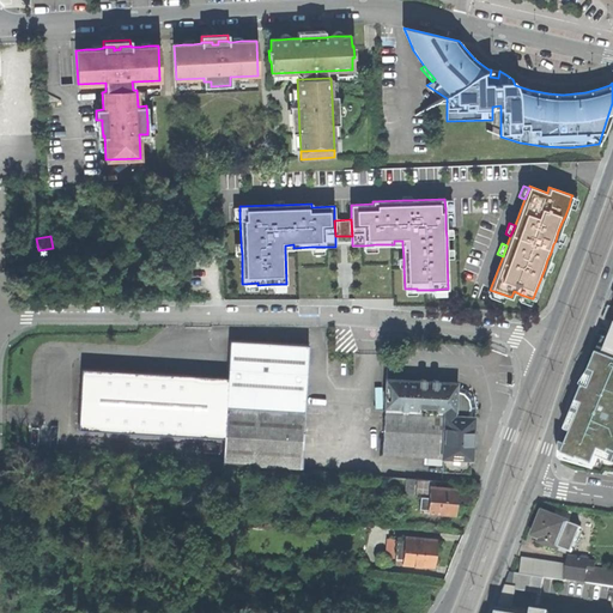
[(502,301),(504,295),(490,290),(487,295),(502,301)]
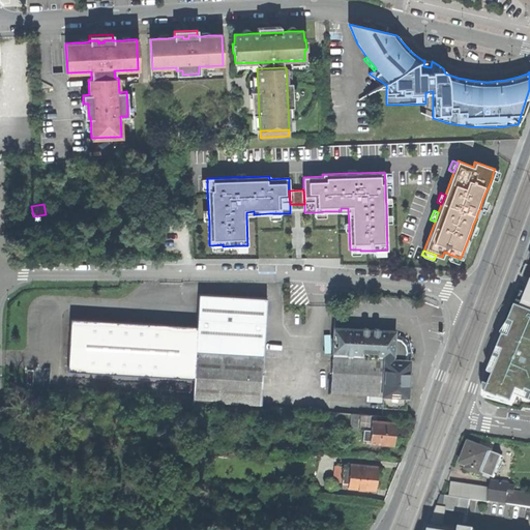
[(458,263),(460,258),(450,255),(448,259),(458,263)]
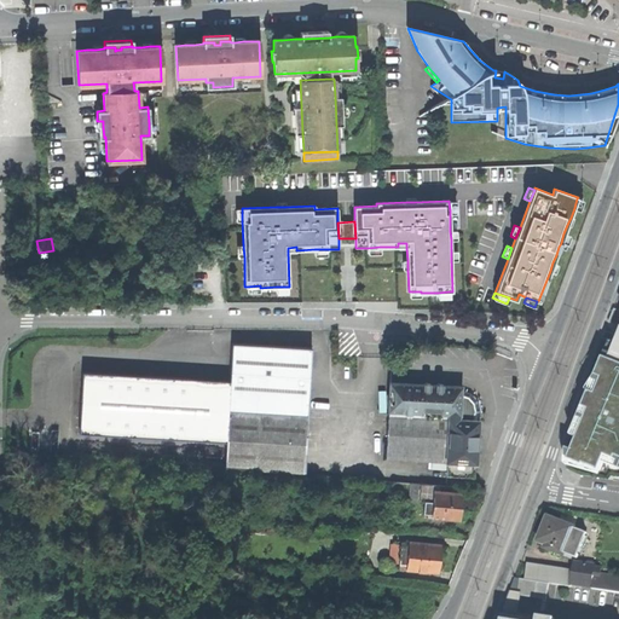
[(611,342),(603,359),(618,364),(618,311),(614,310),(609,323),(618,327),(618,336),(606,331),(602,339),(611,342)]
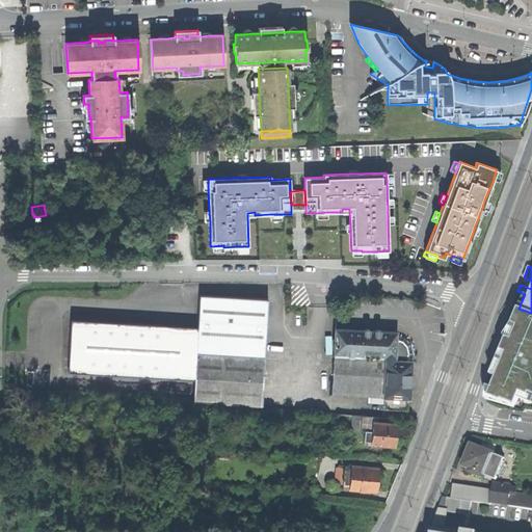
[(268,298),(200,294),(198,326),(195,378),(194,400),(261,404),(268,298)]
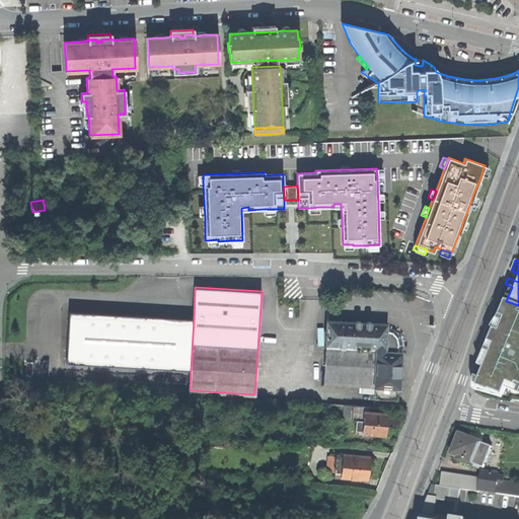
[(493,328),(495,329),(492,336),(479,365),(486,367),(480,378),(476,377),(475,390),(502,398),(506,388),(518,393),(518,305),(506,301),(501,315),(493,328)]
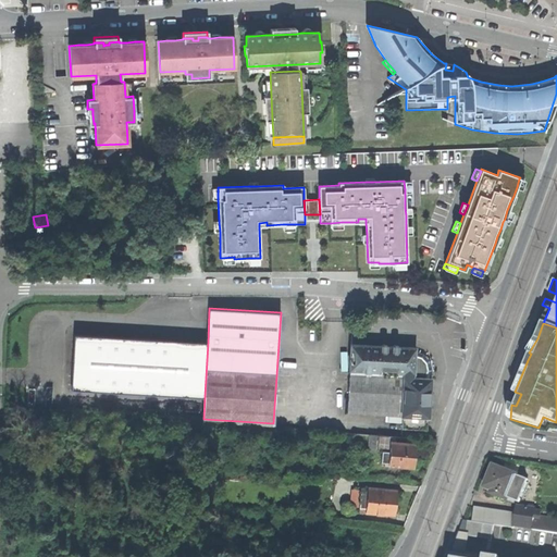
[(205,396),(208,342),(76,334),(73,388),(205,396)]
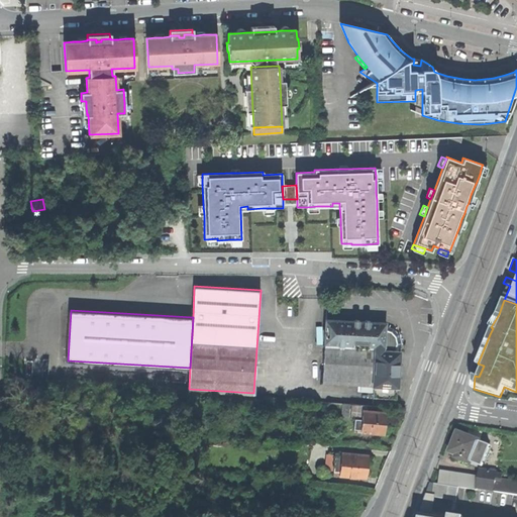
[(375,350),(373,386),(374,386),(397,387),(399,357),(399,351),(397,351),(383,350),(385,326),(385,324),(381,324),(377,324),(377,323),(326,320),(324,347),(375,350)]
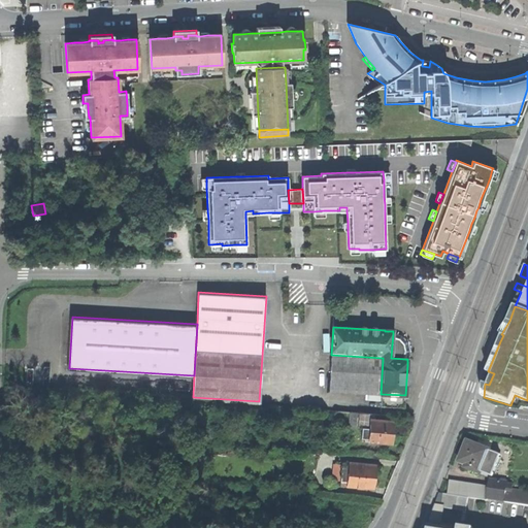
[(400,335),(393,333),(391,358),(405,359),(408,351),(406,342),(404,338),(400,335)]
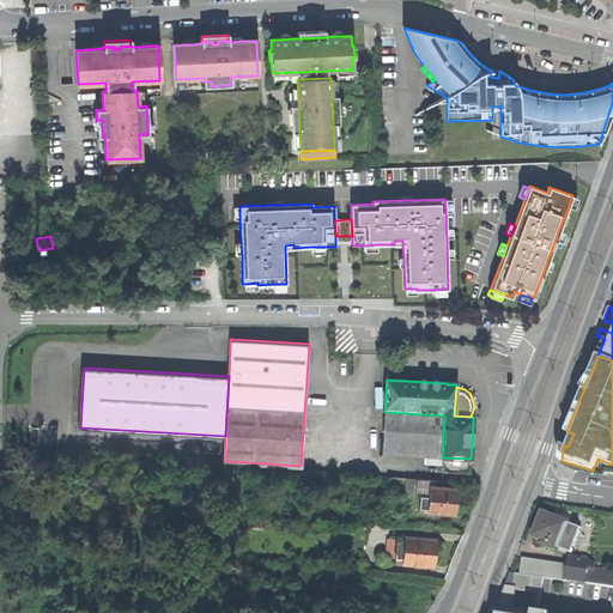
[(444,416),(384,412),(382,454),(428,456),(442,457),(444,416)]
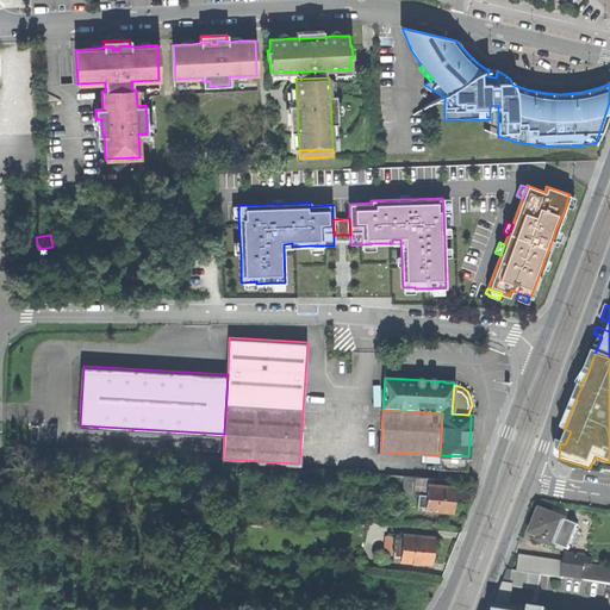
[(468,456),(441,455),(440,470),(467,471),(468,456)]
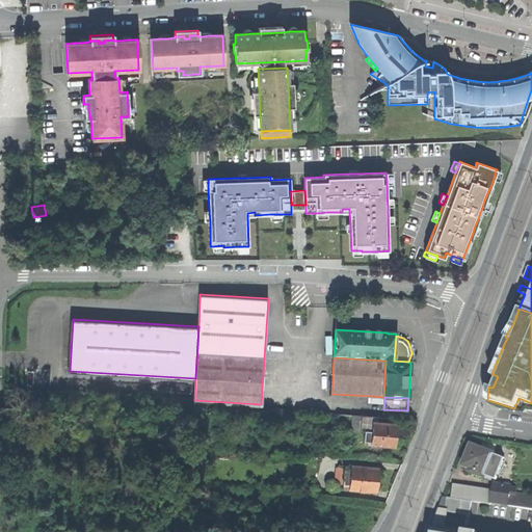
[(351,429),(352,416),(338,414),(337,428),(351,429)]
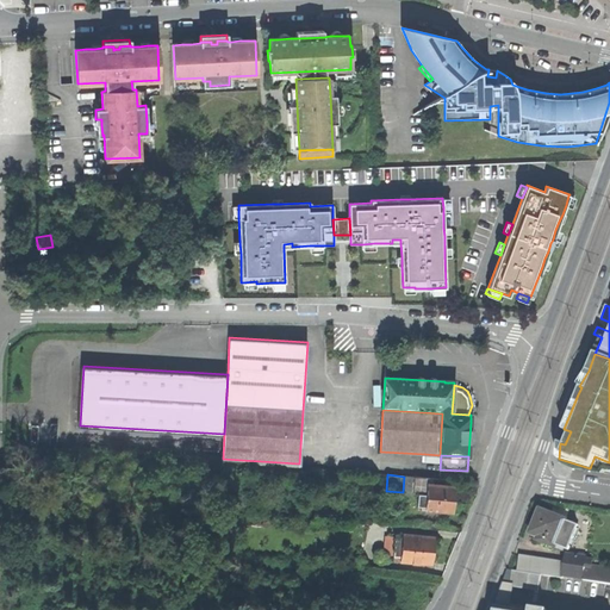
[(429,478),(404,477),(403,492),(418,493),(427,493),(427,485),(429,484),(429,478)]
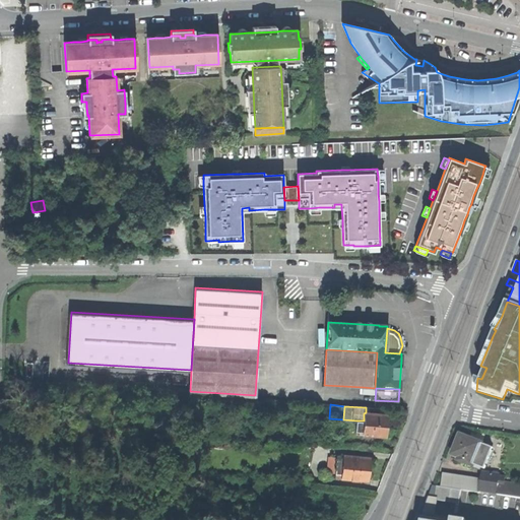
[(388,414),(366,412),(364,413),(364,420),(363,432),(363,434),(386,436),(387,426),(388,414)]
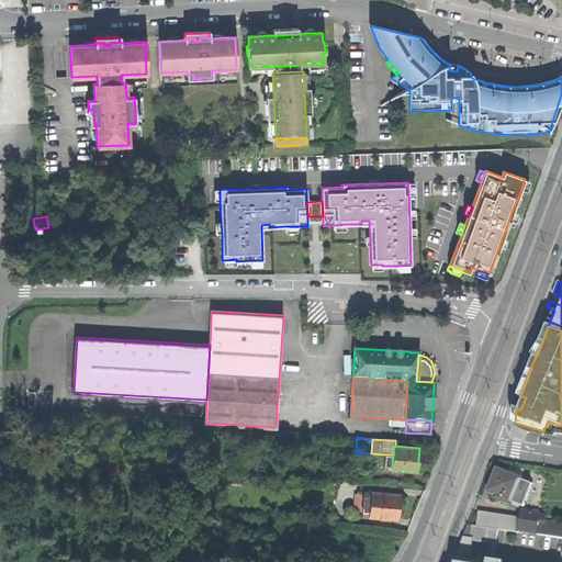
[(532,484),(521,480),(523,479),(498,469),(495,478),(490,490),(496,493),(495,496),(512,504),(512,502),(523,506),(532,484)]
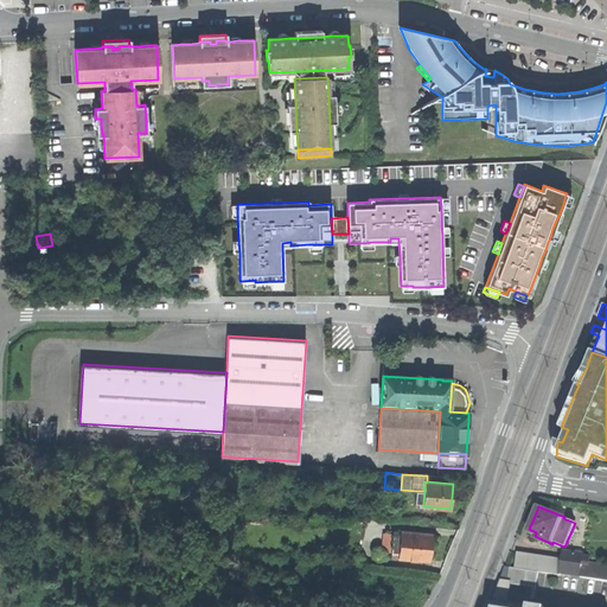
[(421,558),(433,560),(434,547),(435,534),(404,531),(403,534),(396,534),(395,551),(402,553),(401,557),(413,558),(414,561),(421,561),(421,558)]
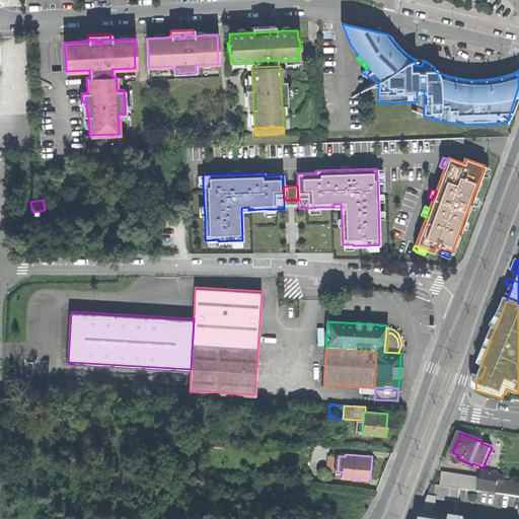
[(518,496),(518,486),(501,485),(499,472),(482,469),(479,493),(518,496)]
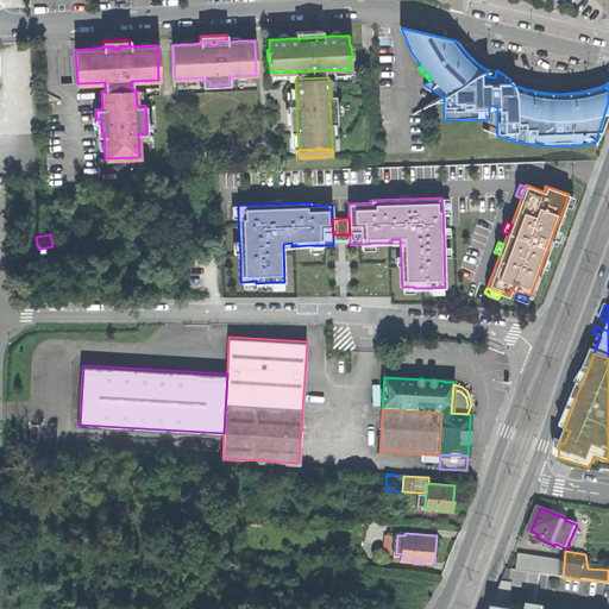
[(562,576),(564,559),(521,553),(519,569),(507,567),(503,596),(514,597),(516,585),(545,590),(547,575),(562,576)]
